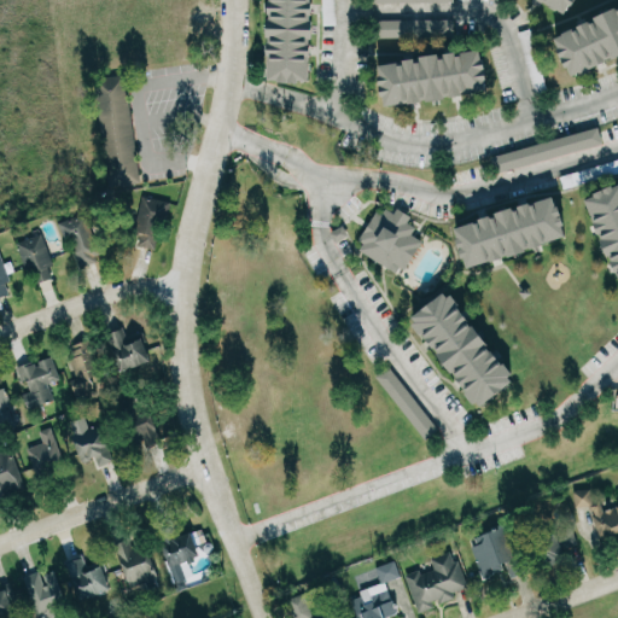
[(279,0),(279,83),(321,83),(322,0),(279,0)]
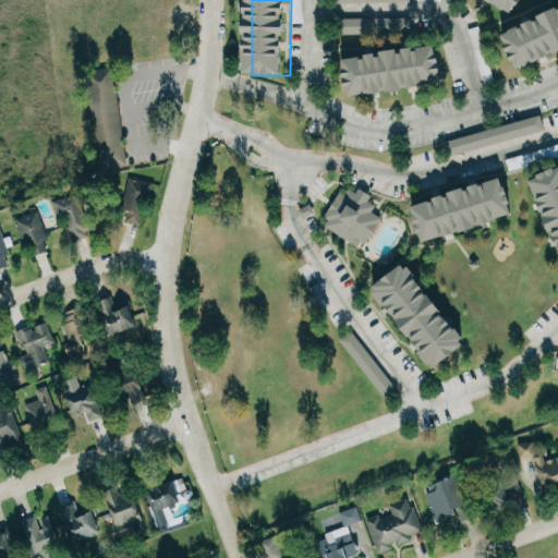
[(292,0),(294,23),(305,23),(304,0),(292,0)]
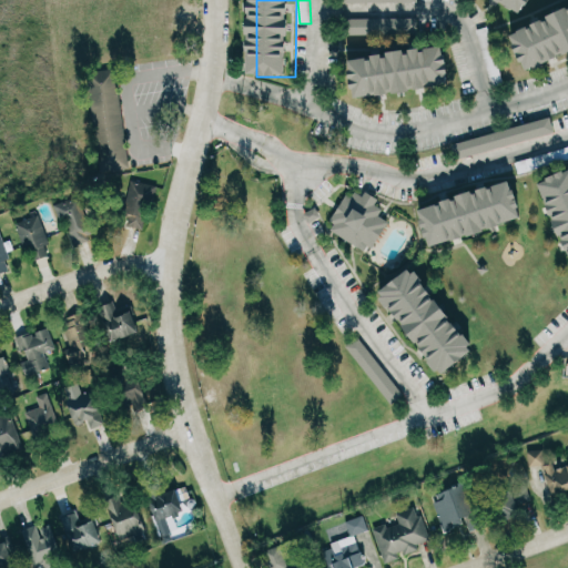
[(507,0),(533,12),(537,0),(507,0)]
